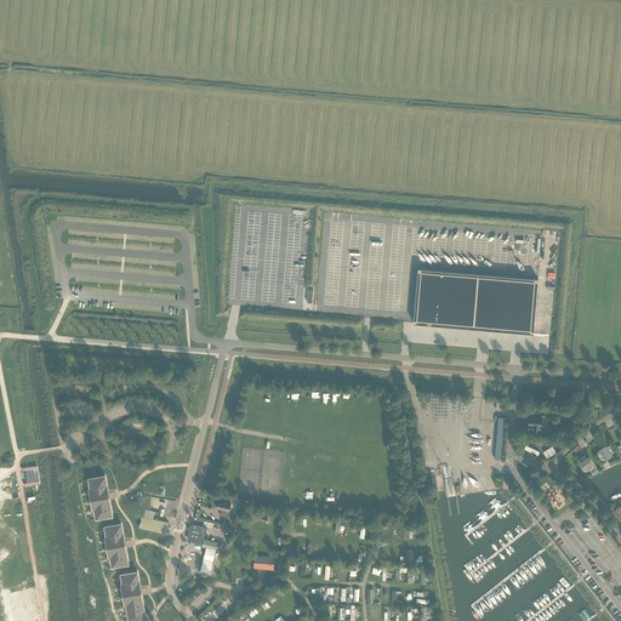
[(419,266),(414,320),(534,331),(539,277),(419,266)]
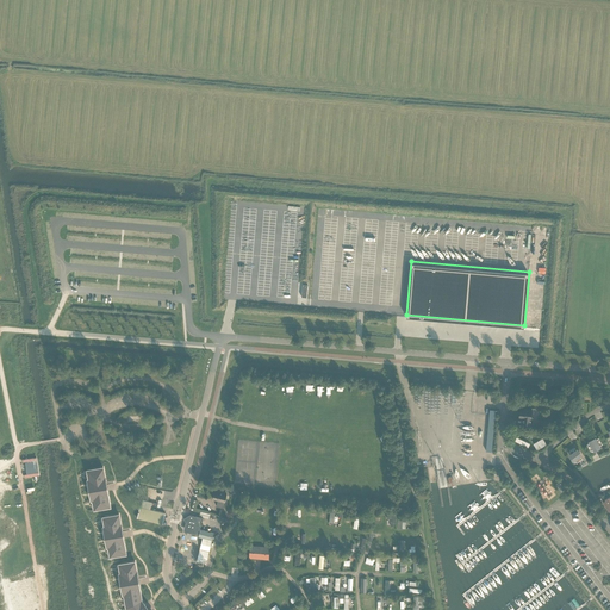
[(531,425),(531,421),(531,410),(520,409),(520,418),(524,418),(523,424),(531,425)]
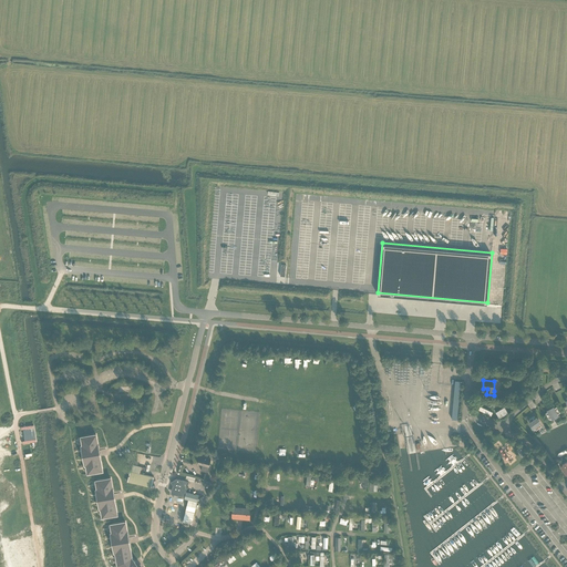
[(547,412),(545,413),(548,420),(552,418),(552,419),(554,418),(555,418),(556,416),(557,415),(558,415),(557,414),(560,413),(556,406),(554,408),(553,408),(552,408),(550,409),(549,409),(547,411),(547,412)]
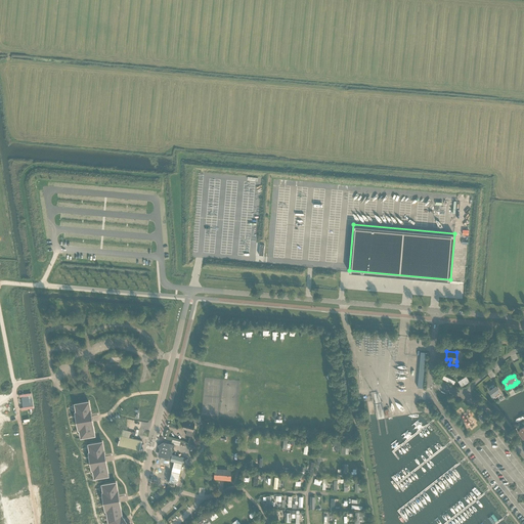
[(493,384),(488,388),(489,390),(489,391),(490,393),(490,394),(491,395),(492,396),(493,396),(493,395),(495,398),(500,394),(498,392),(499,391),(498,389),(498,388),(497,387),(495,386),(493,384)]
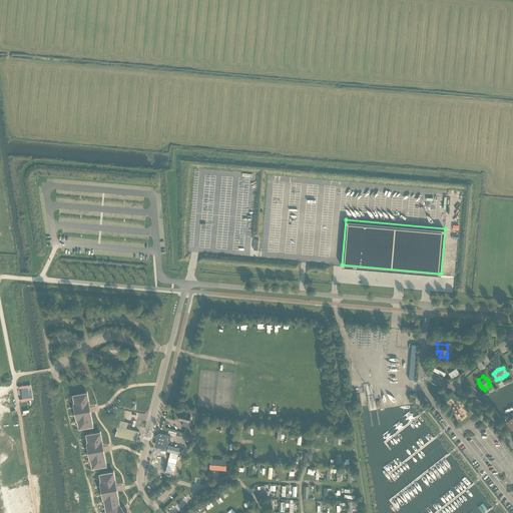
[(20,402),(32,400),(31,388),(28,388),(28,385),(18,386),(19,389),(21,389),(22,399),(20,399),(20,402)]
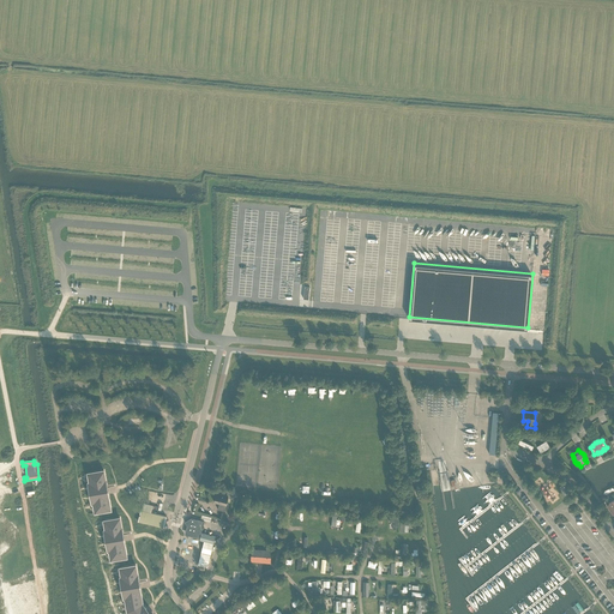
[(90,479),(89,479),(90,487),(91,487),(94,499),(92,499),(94,507),(95,507),(96,512),(110,510),(104,470),(90,473),(90,479)]
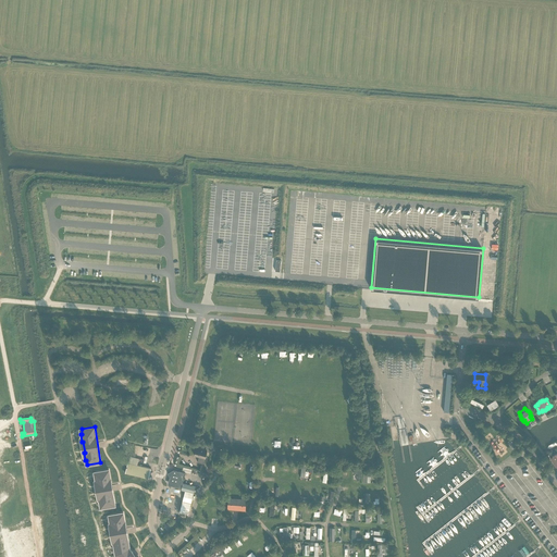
[(205,460),(207,450),(196,448),(195,456),(199,457),(197,462),(205,463),(205,460)]
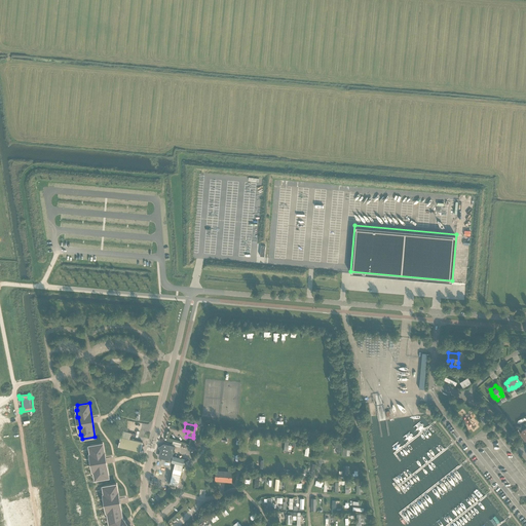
[(130,433),(123,430),(121,437),(120,437),(118,447),(140,452),(143,443),(129,439),(130,433)]
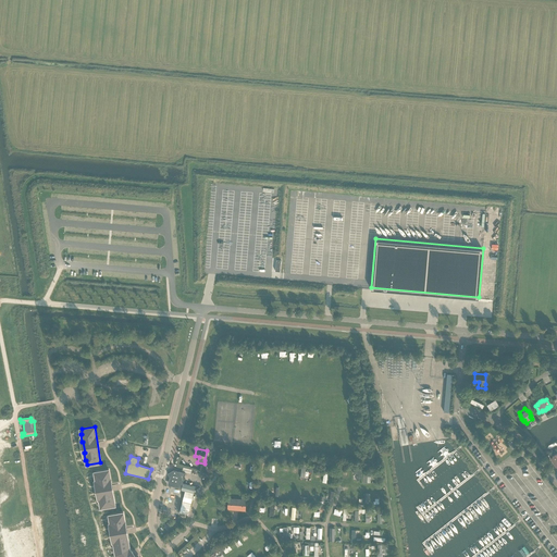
[(347,469),(342,478),(345,480),(351,471),(347,469)]
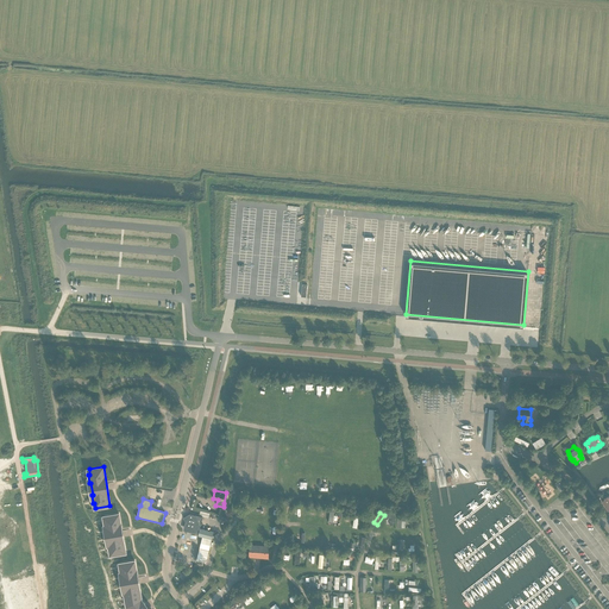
[(106,521),(104,521),(106,531),(107,529),(108,541),(107,541),(110,550),(111,550),(111,556),(126,552),(119,514),(105,516),(106,521)]
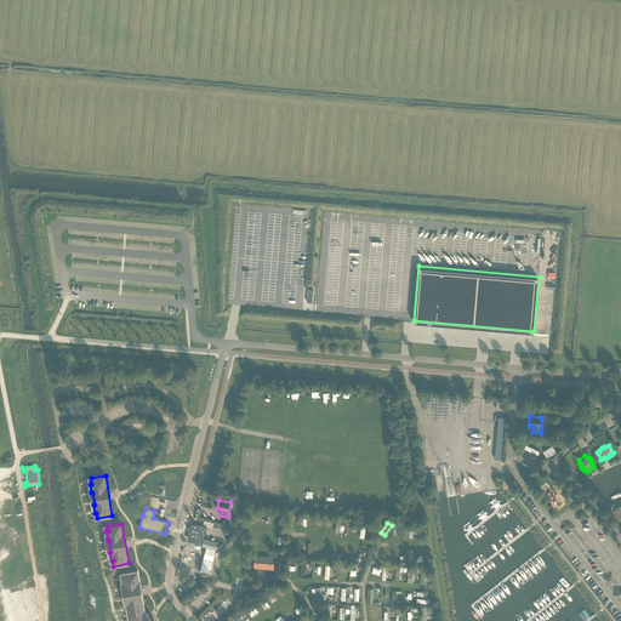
[(206,547),(215,550),(216,550),(217,542),(204,539),(206,527),(199,525),(198,529),(193,528),(191,529),(192,531),(189,540),(193,541),(192,542),(203,545),(201,546),(206,547)]
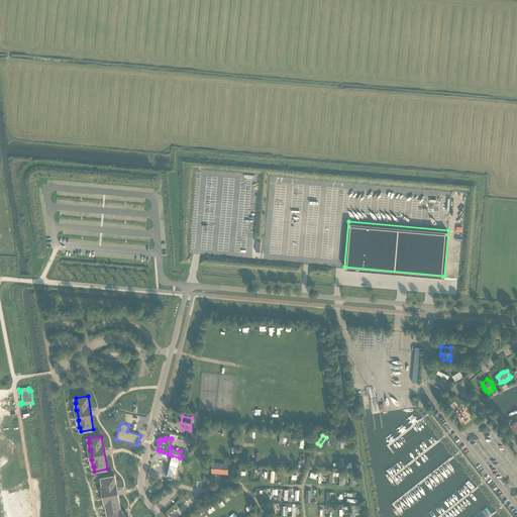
[(179,457),(172,455),(167,476),(175,478),(180,457),(179,457)]
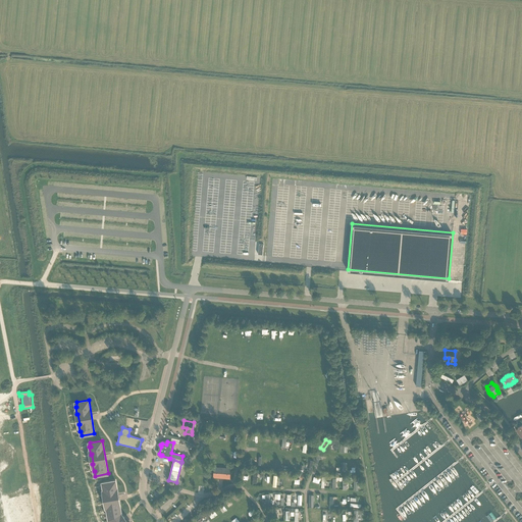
[(230,469),(214,467),(213,477),(229,479),(230,469)]
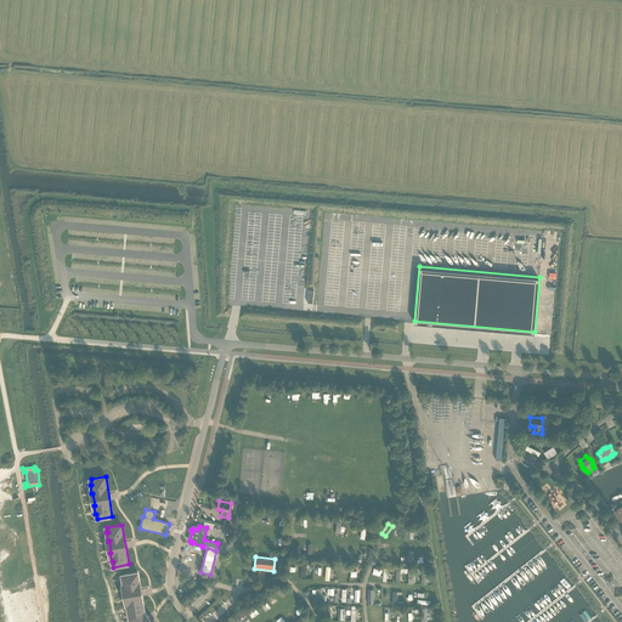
[(124,581),(123,581),(124,589),(125,589),(128,600),(126,601),(128,610),(129,610),(130,618),(133,621),(152,621),(145,612),(137,572),(123,575),(124,581)]
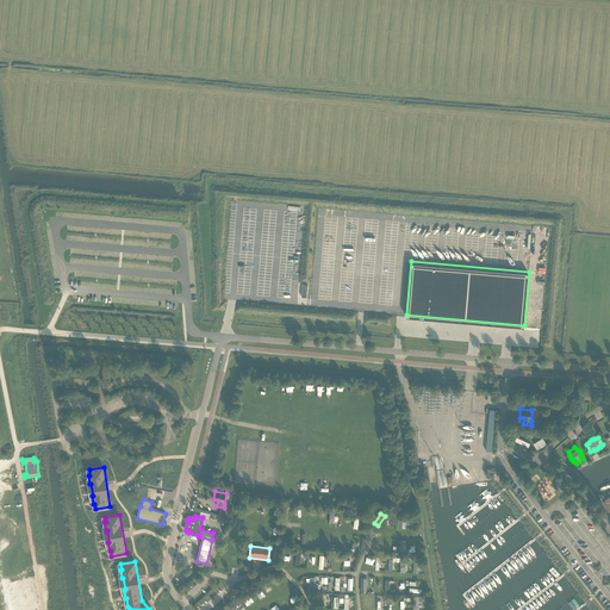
[(243,602),(248,608),(255,603),(250,596),(243,602)]
